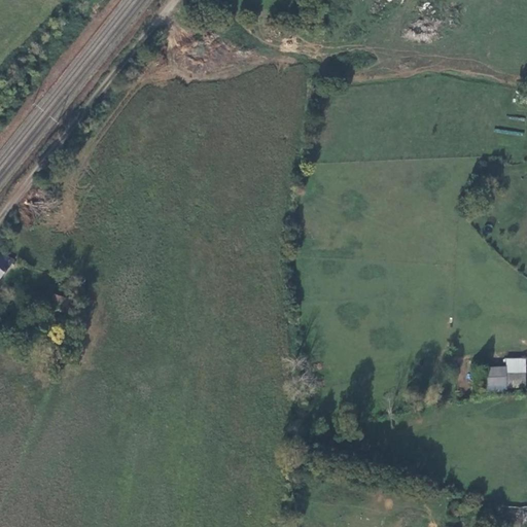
[(0,277),(14,260),(0,254),(0,253),(0,277)]
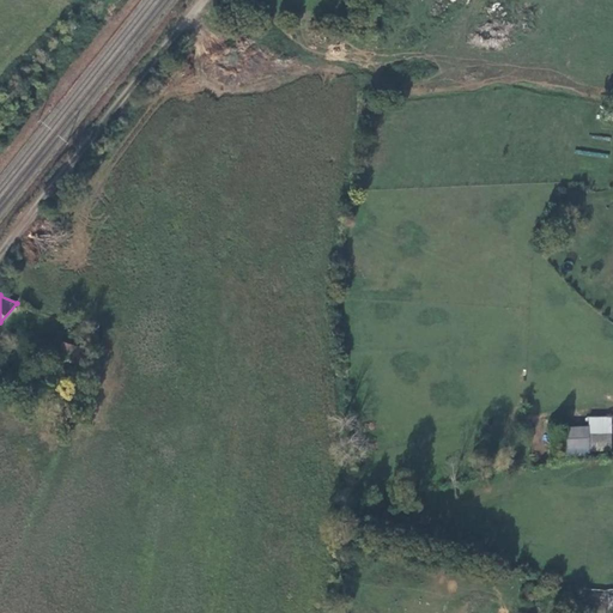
[(62,344),(59,356),(85,363),(89,351),(62,344)]
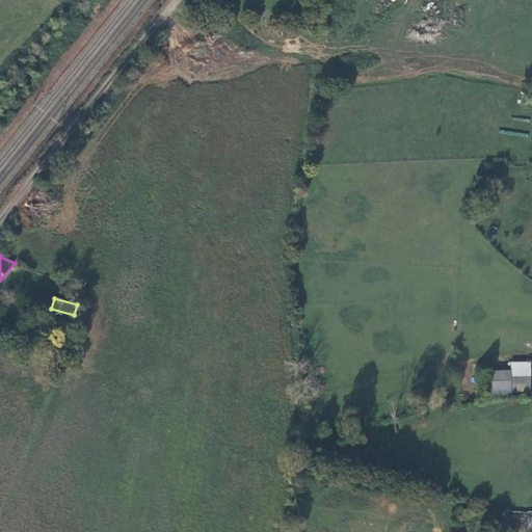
[(531,362),(511,363),(511,370),(511,392),(531,390),(531,362)]
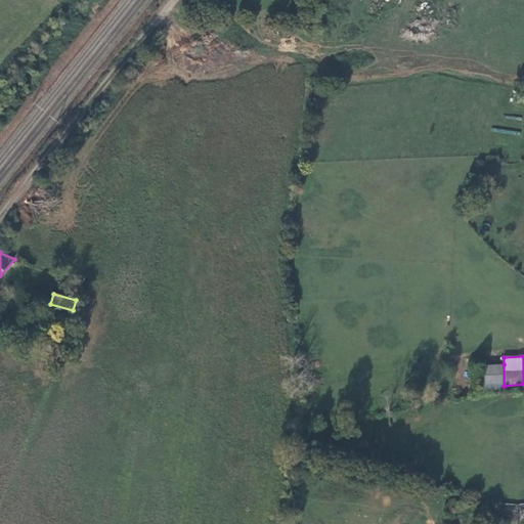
[(481,365),(481,392),(505,391),(504,386),(504,364),(481,365)]
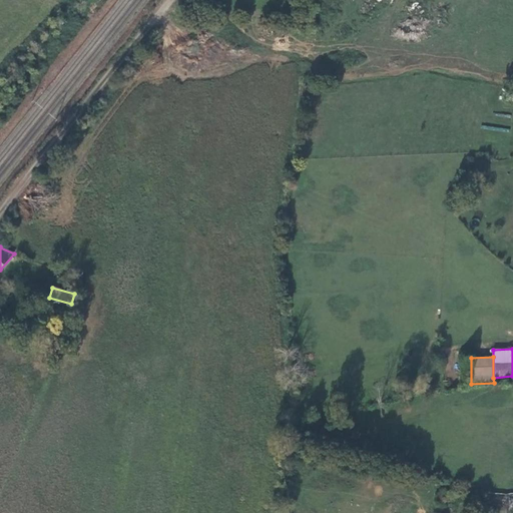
[(512,498),(472,495),(471,501),(506,504),(505,509),(512,509),(512,498)]
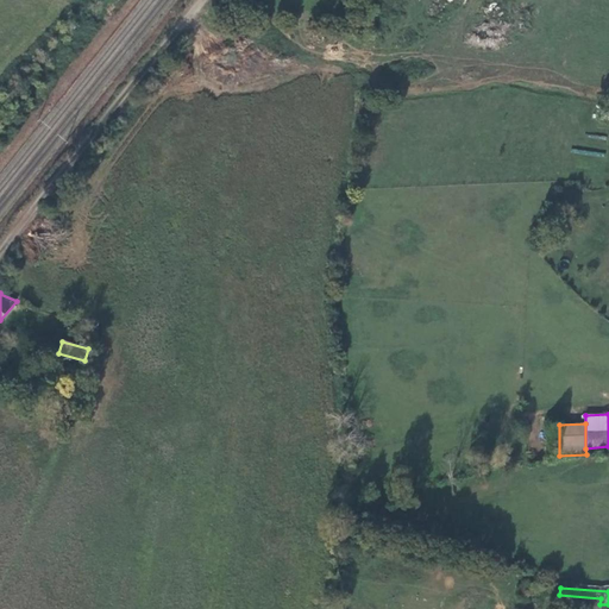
All buildings are outlined.
